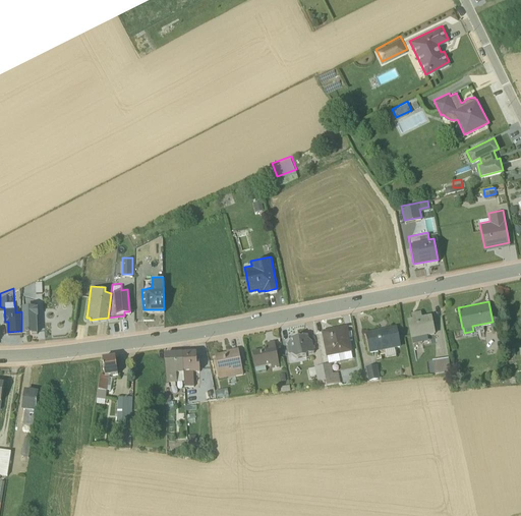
[(21,313),(21,331),(26,331),(29,331),(30,331),(37,330),(37,314),(38,314),(38,304),(21,305),(21,313)]
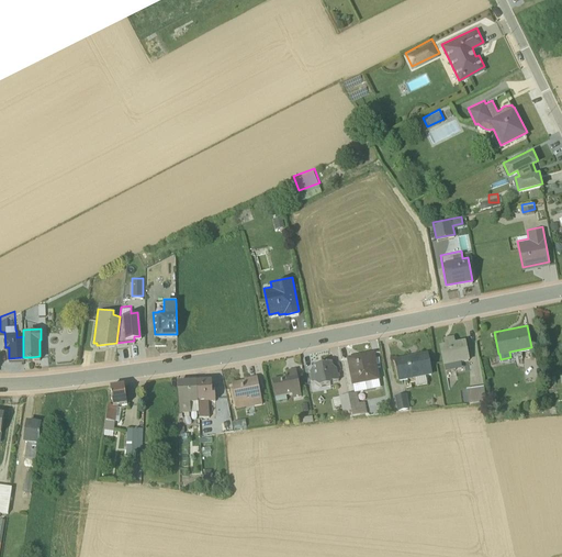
[(453,333),(444,335),(445,342),(439,343),(444,363),(445,368),(461,365),(461,359),(469,357),(465,337),(454,338),(453,333)]
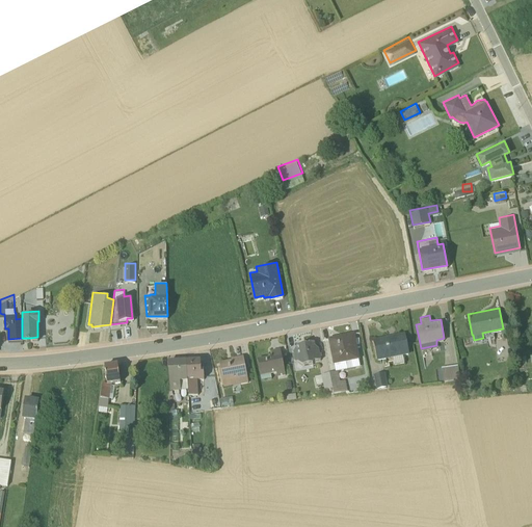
[(360,357),(354,331),(327,336),(333,362),(334,362),(336,368),(360,363),(358,357),(360,357)]
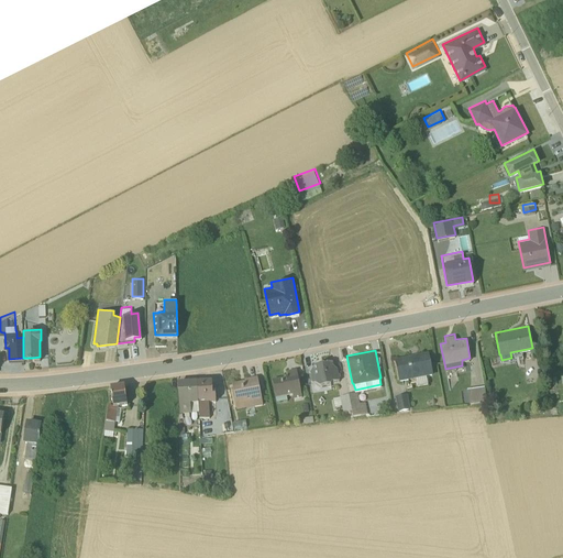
[(395,357),(398,380),(415,376),(417,384),(428,382),(426,374),(433,372),(428,350),(395,357)]
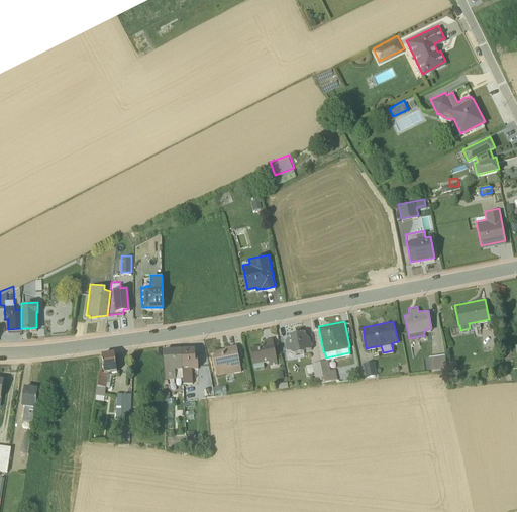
[(289,332),(285,339),(287,349),(289,348),(294,352),(304,350),(305,348),(311,346),(309,336),(306,333),(305,329),(289,332)]
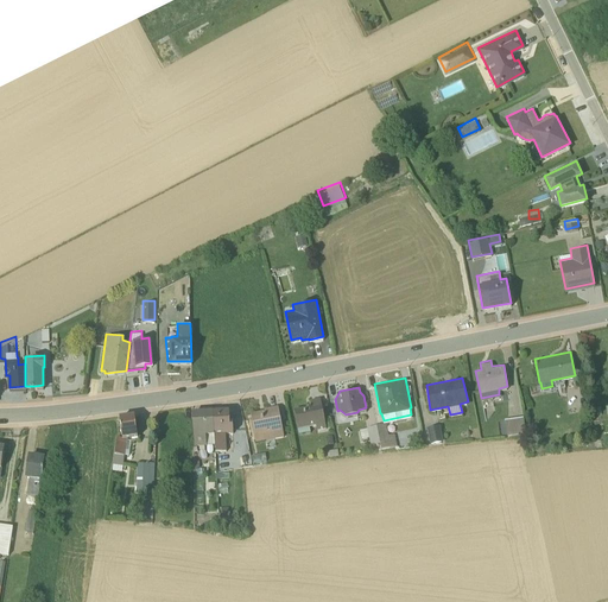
[(298,431),(310,429),(310,424),(316,423),(317,426),(325,425),(320,394),(311,397),(312,404),(293,407),(298,431)]
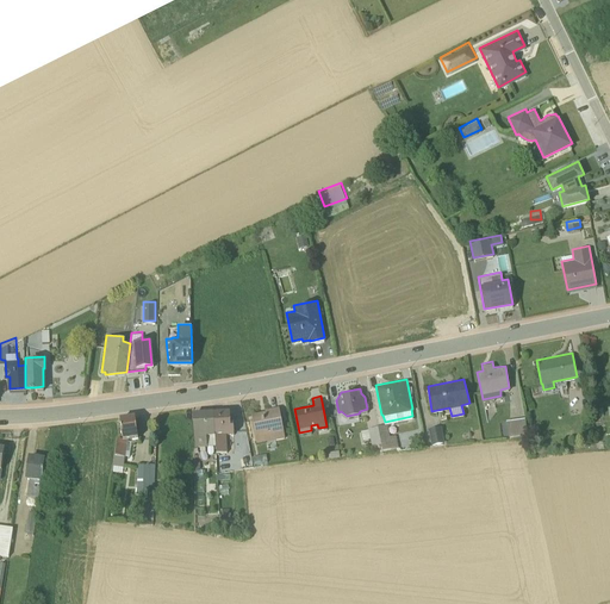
[(251,412),(256,441),(285,435),(279,404),(265,408),(265,410),(251,412)]
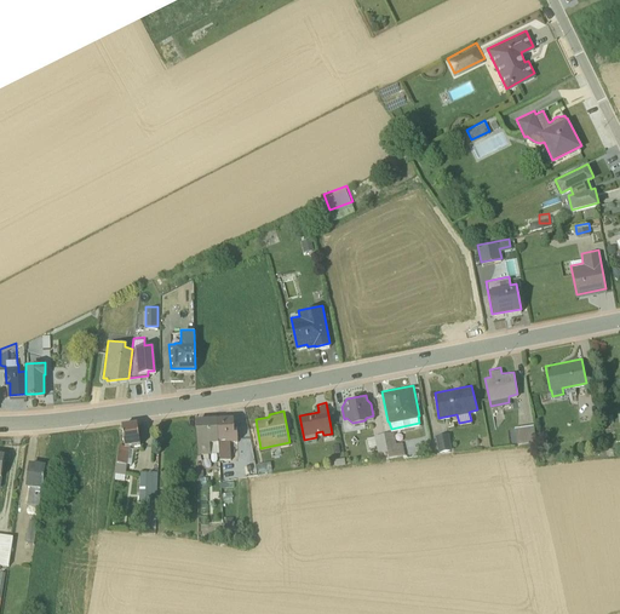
[(234,425),(234,415),(217,417),(219,457),(231,457),(230,447),(231,447),(231,440),(237,439),(237,425),(234,425)]
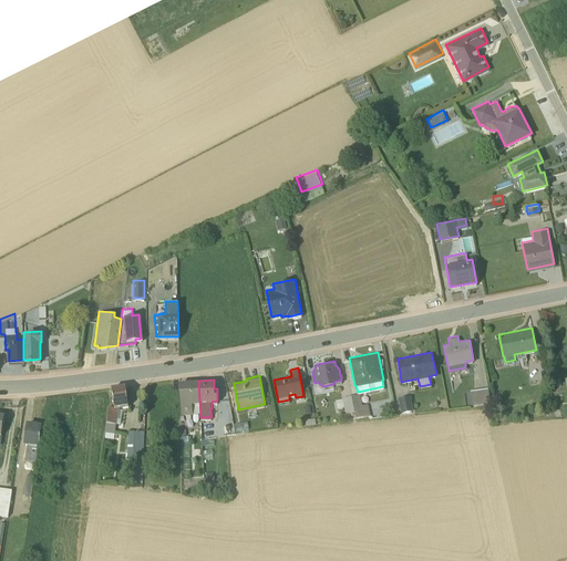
[(179,382),(181,413),(193,413),(192,412),(200,411),(198,381),(179,382)]
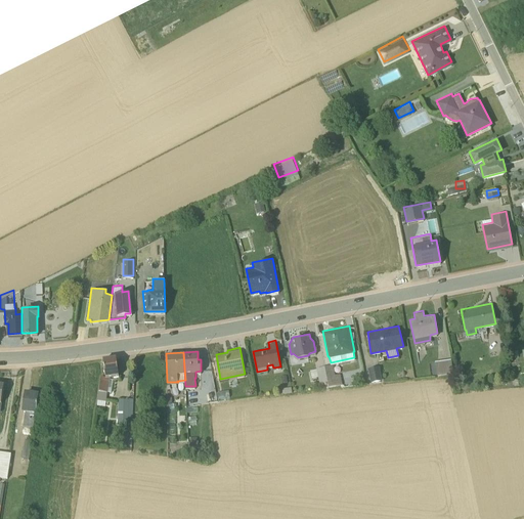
[(97,397),(105,398),(106,389),(107,389),(111,390),(113,377),(108,376),(119,375),(116,356),(102,358),(105,375),(100,375),(97,397)]
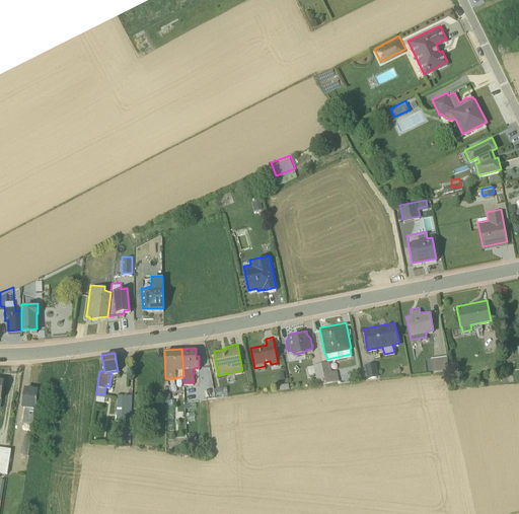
[(447,354),(432,355),(433,367),(448,367),(447,354)]
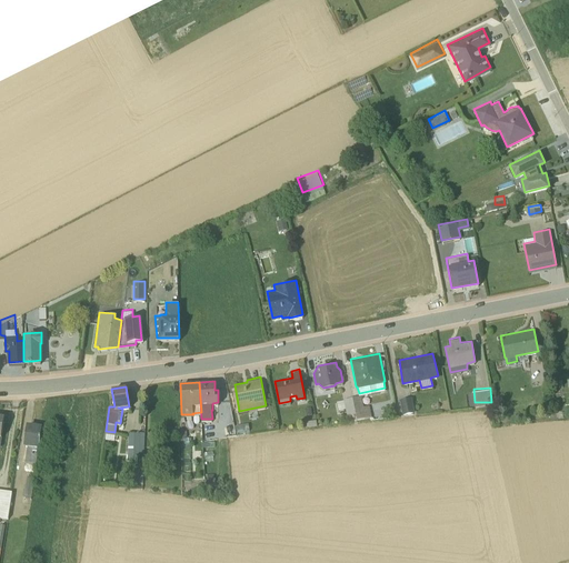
[(361,393),(352,395),(357,418),(371,413),(369,402),(363,403),(361,393)]
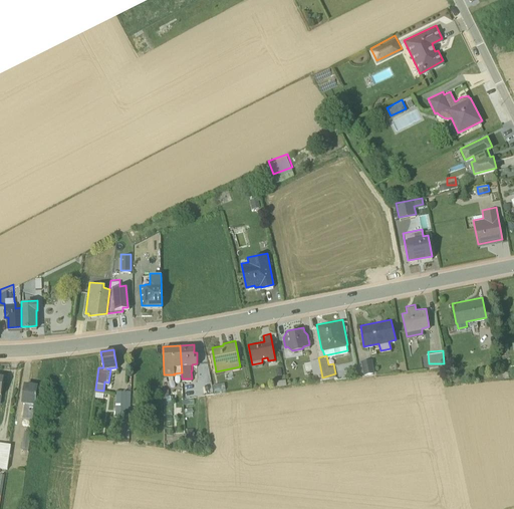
[(374,370),(371,356),(360,359),(363,372),(374,370)]
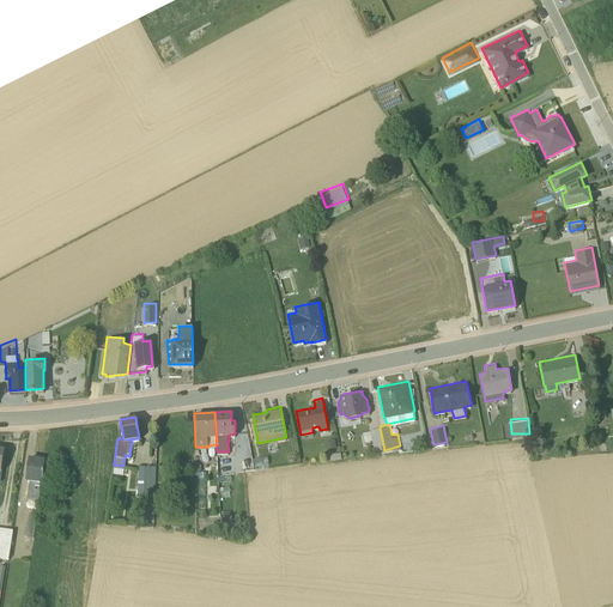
[(382,442),(380,426),(370,428),(374,444),(382,442)]
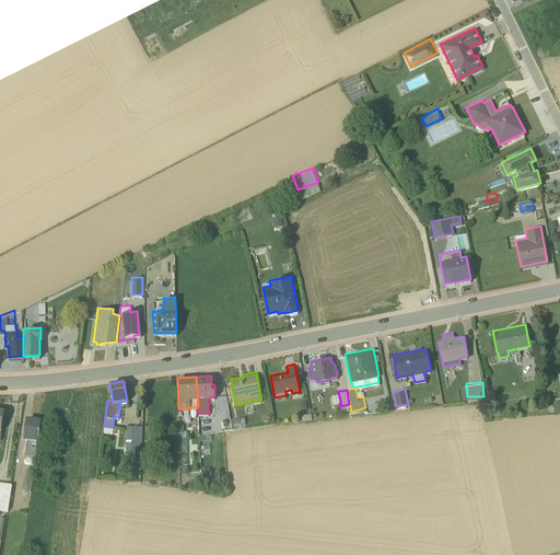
[(41,419),(27,417),(23,438),(26,438),(24,453),(35,454),(41,419)]
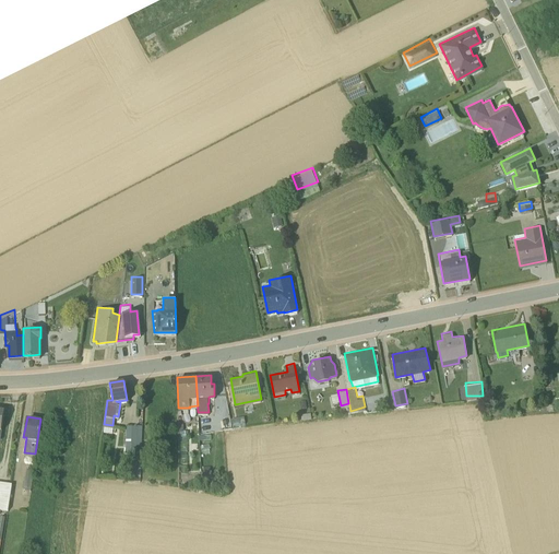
[(139,441),(140,422),(137,422),(137,423),(126,423),(126,450),(135,450),(135,443),(139,441)]
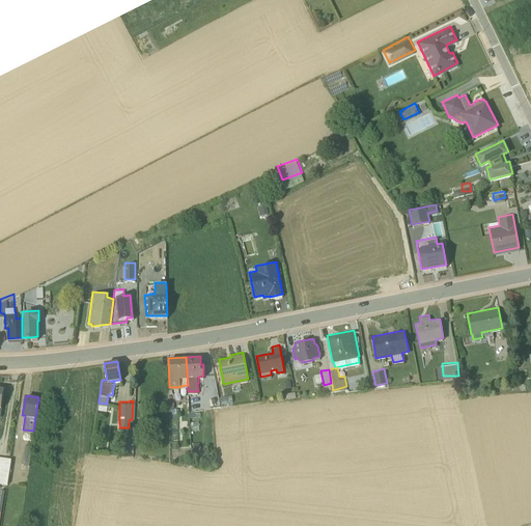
[(29,461),(32,442),(25,441),(22,460),(29,461)]
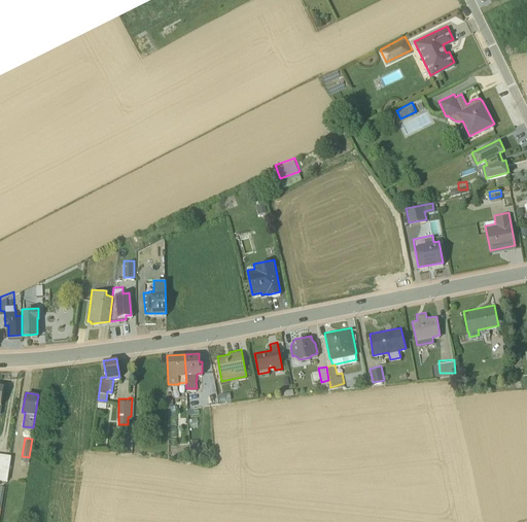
[(0,451),(0,479),(9,480),(10,452),(0,451)]
